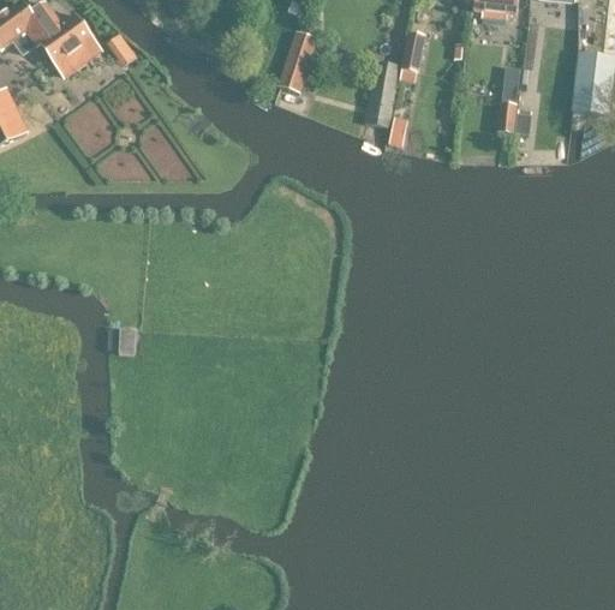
[(0,47),(12,40),(22,52),(37,41),(55,65),(57,64),(65,75),(99,51),(90,39),(93,37),(73,12),(60,22),(45,1),(29,12),(19,0),(0,13),(0,47)]
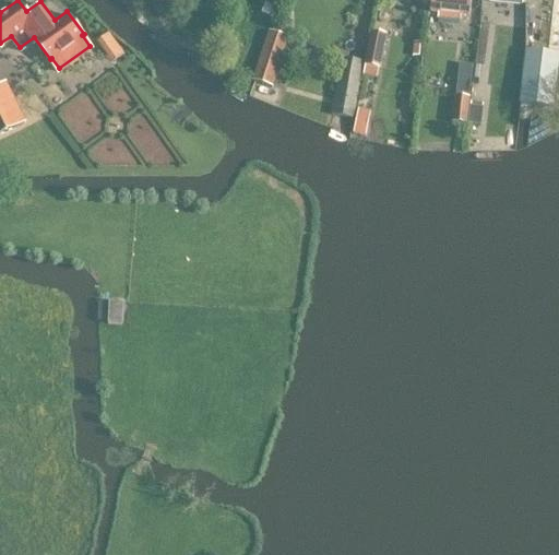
[(430,0),(429,10),(437,11),(437,15),(460,19),(460,14),(468,14),(470,0),(430,0)]
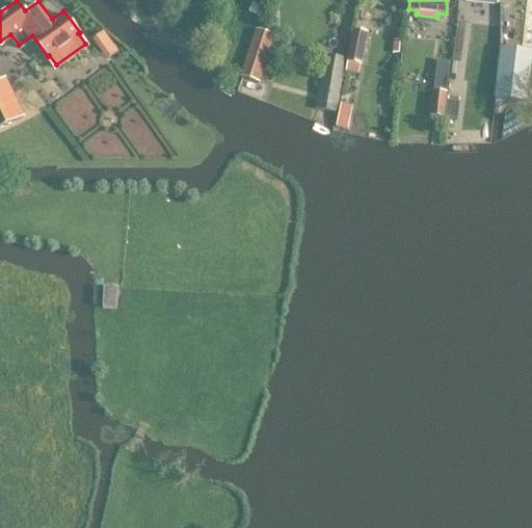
[(531,34),(531,0),(523,0),(520,33),(531,34)]
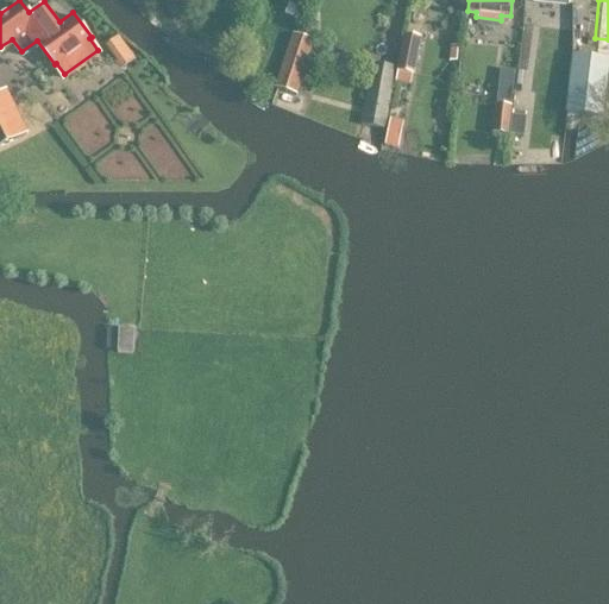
[(301,21),(297,31),(294,30),(277,85),(295,90),(313,36),(311,36),(314,25),(301,21)]
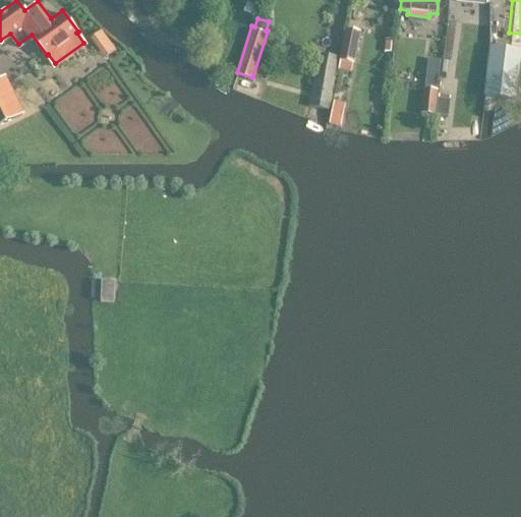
[(346,25),(340,57),(330,109),(343,111),(352,60),(359,29),(346,25)]
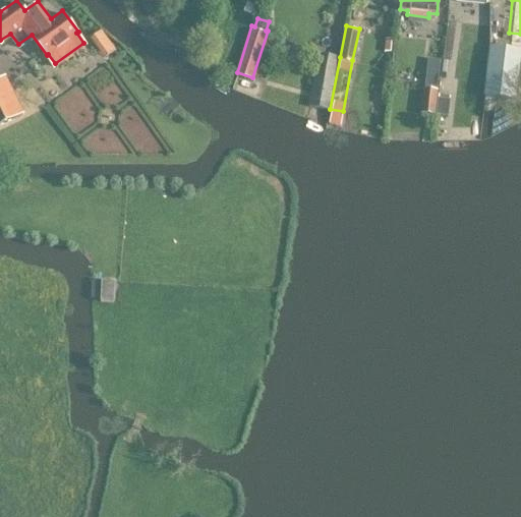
[(447,70),(449,44),(433,43),(431,69),(447,70)]
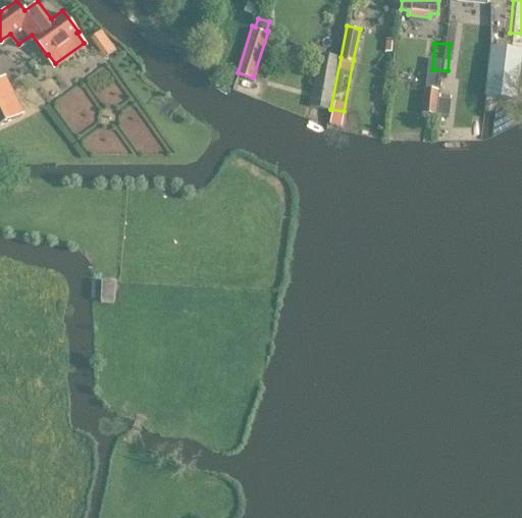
[(513,46),(490,44),(485,94),(507,96),(513,46)]
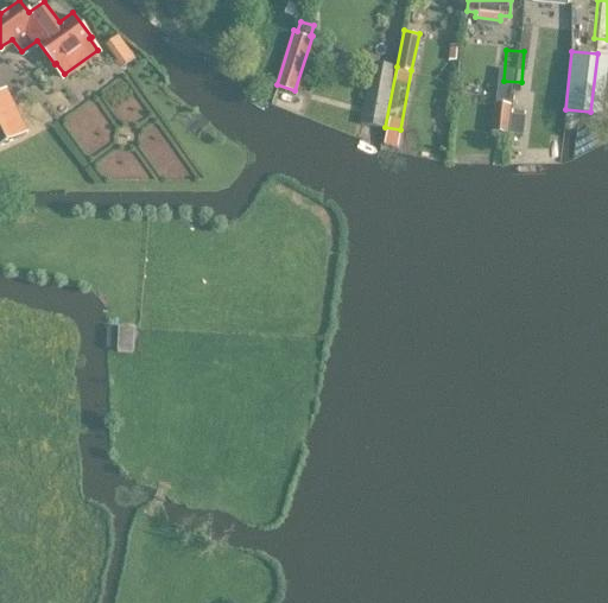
[(361,120),(382,125),(393,63),(372,59),(361,120)]
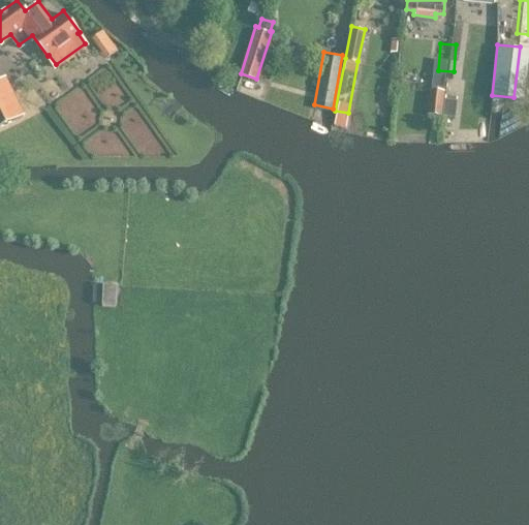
[(105,107),(94,75),(68,84),(80,117),(105,107)]
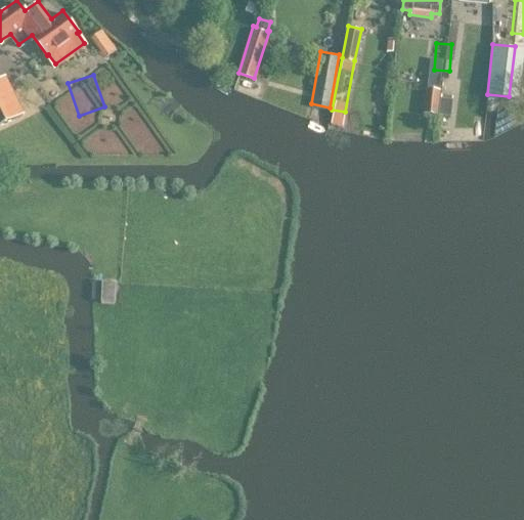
[(436,113),(439,88),(439,87),(426,86),(423,111),(436,113)]
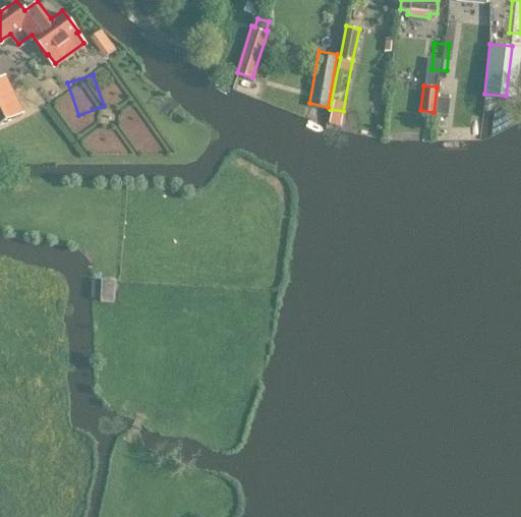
[(0,87),(0,121),(13,115),(0,87)]
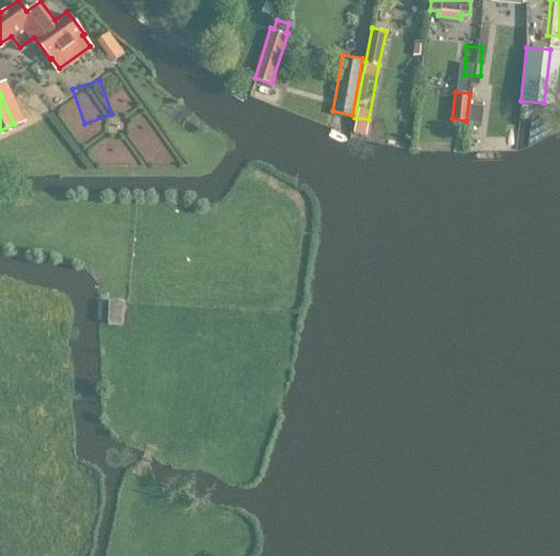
[(483,104),(470,103),(468,119),(481,122),(483,104)]
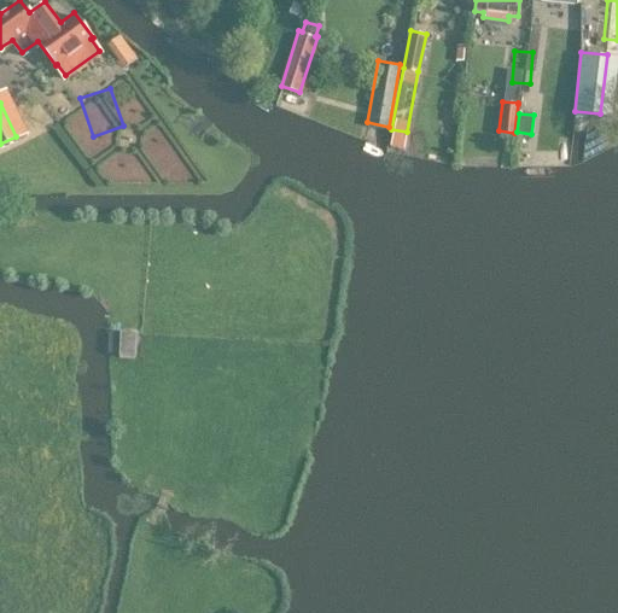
[(120,330),(118,355),(133,355),(134,331),(120,330)]
